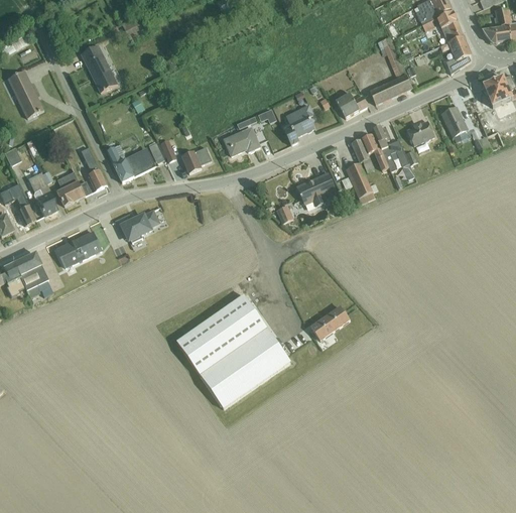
[(467,51),(470,50),(446,0),(435,0),(440,11),(424,18),(430,30),(446,23),(465,66),(472,62),(467,51)]
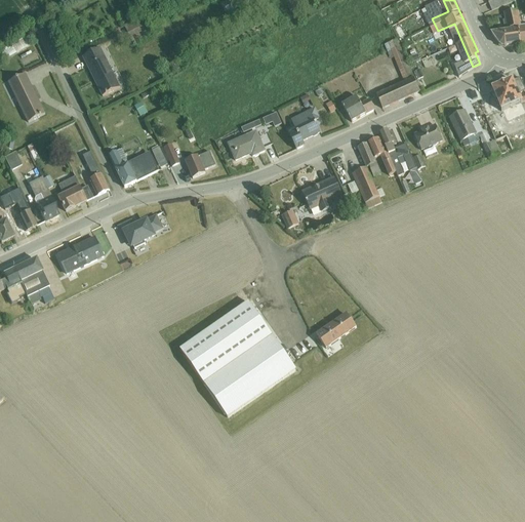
[(492,0),(496,8),(515,0),(492,0)]
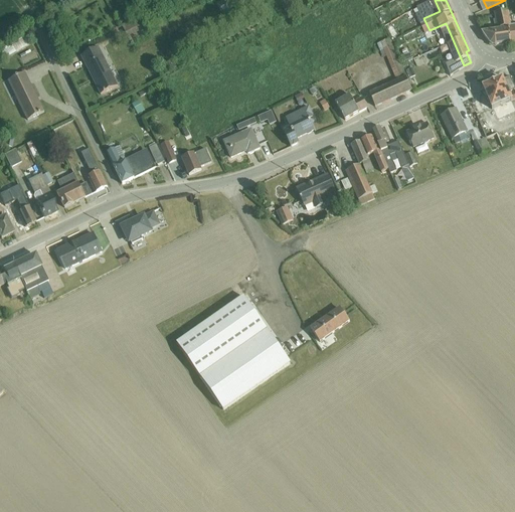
[(496,23),(486,21),(485,27),(494,44),(504,45),(514,43),(514,25),(511,26),(505,8),(495,13),(496,23)]
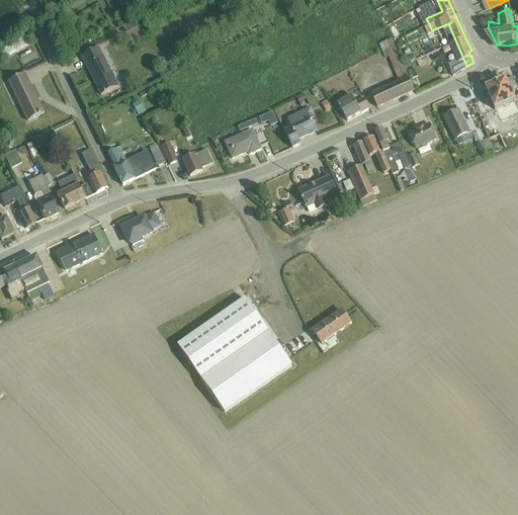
[(444,29),(438,31),(442,44),(448,41),(444,29)]
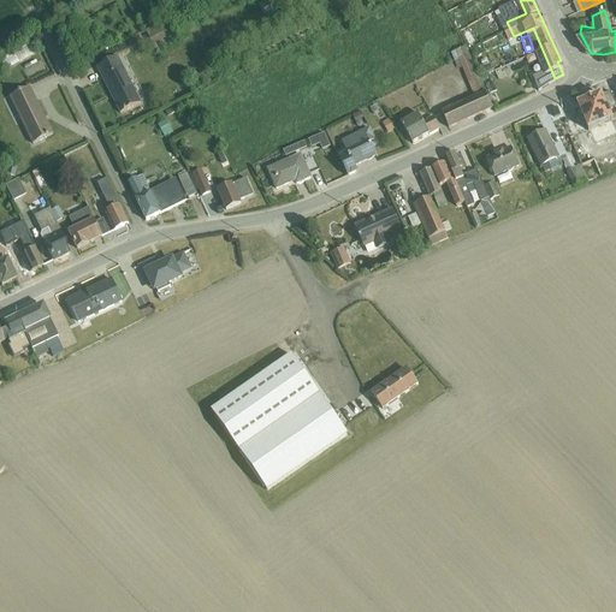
[(27,41),(6,55),(13,66),(34,51),(27,41)]
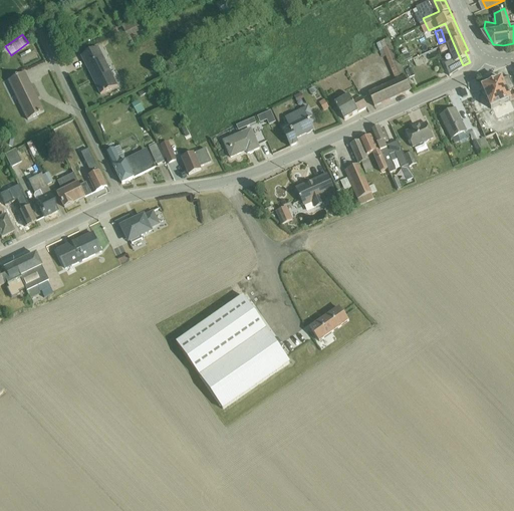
[(414,87),(392,37),(379,43),(393,74),(369,84),(377,102),(414,87)]
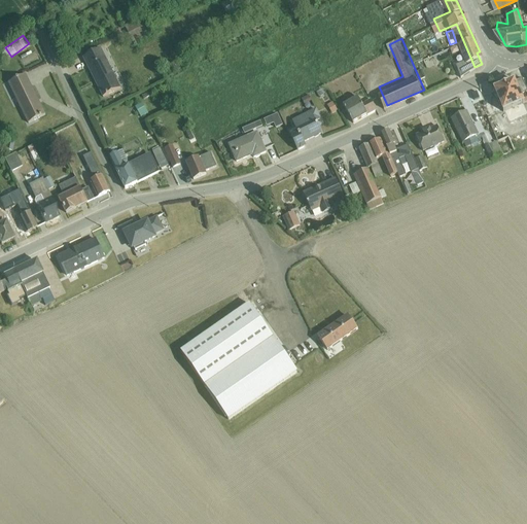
[(103,44),(86,53),(105,92),(123,83),(103,44)]
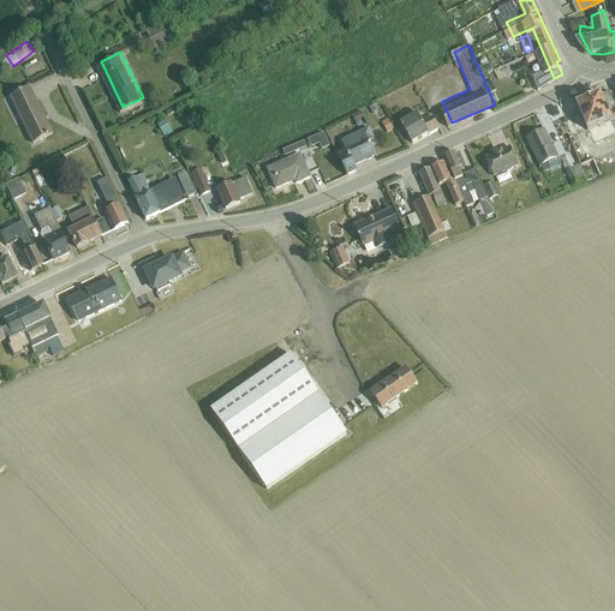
[(36,137),(51,129),(27,85),(11,94),(36,137)]
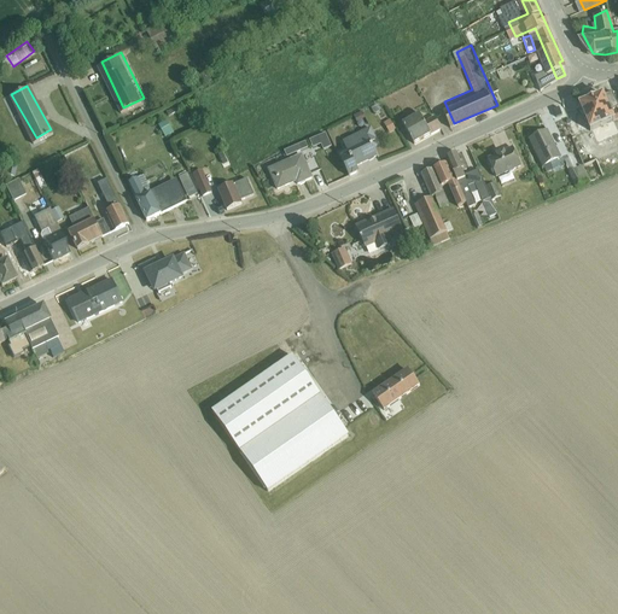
[(579,103),(592,130),(617,117),(617,103),(612,91),(604,93),(600,94),(599,92),(582,99),(583,101),(579,103)]
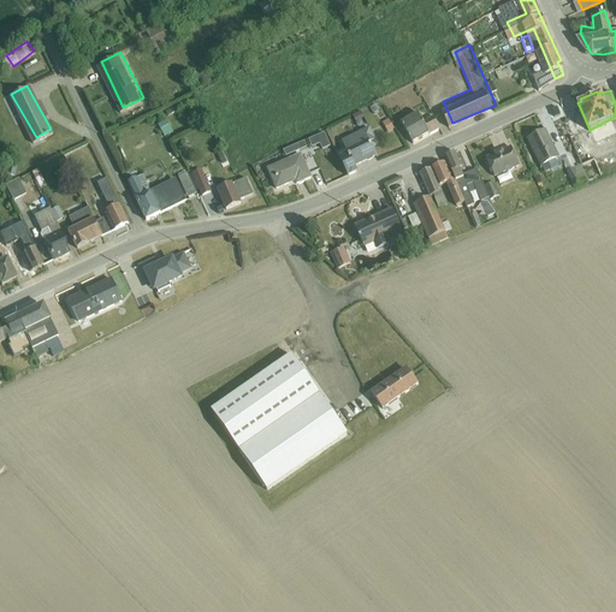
[(546,106),(551,119),(567,114),(562,101),(546,106)]
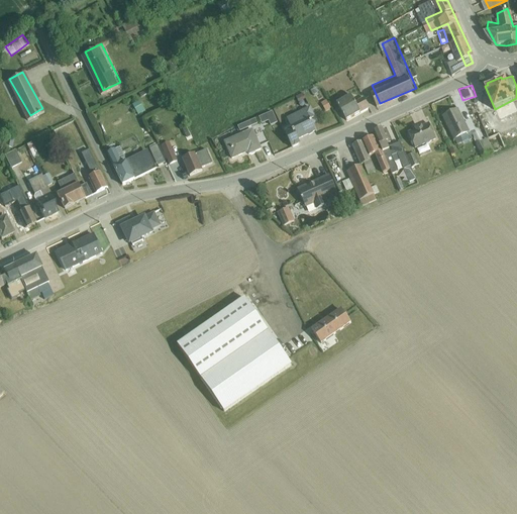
[(336,97),(342,114),(369,106),(363,89),(336,97)]
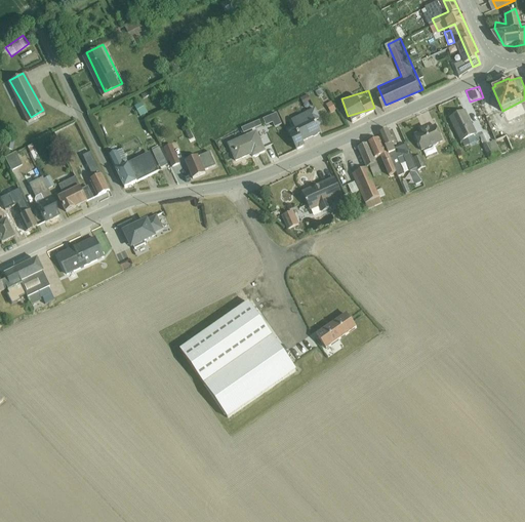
[(299,96),(294,98),(266,112),(271,124),(291,115),(293,118),(307,112),(300,99),(299,96)]
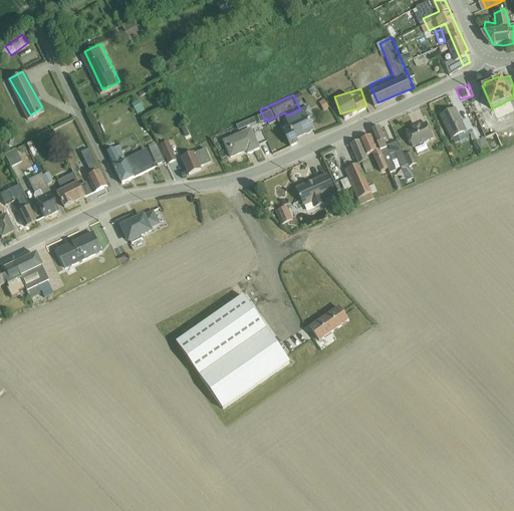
[(320,99),(322,108),(329,106),(326,97),(320,99)]
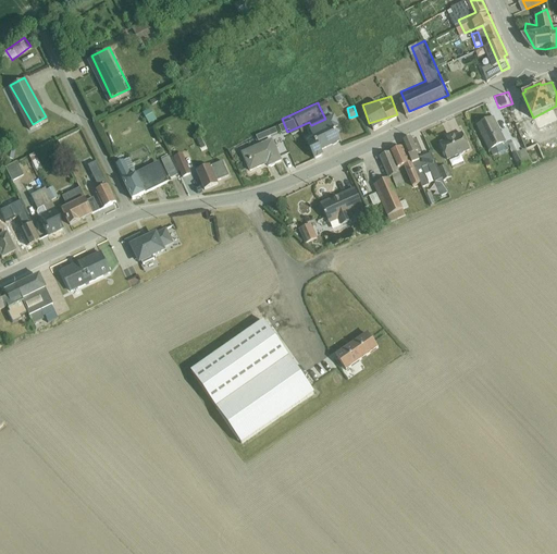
[(145,113),(149,122),(157,117),(151,109),(145,113)]
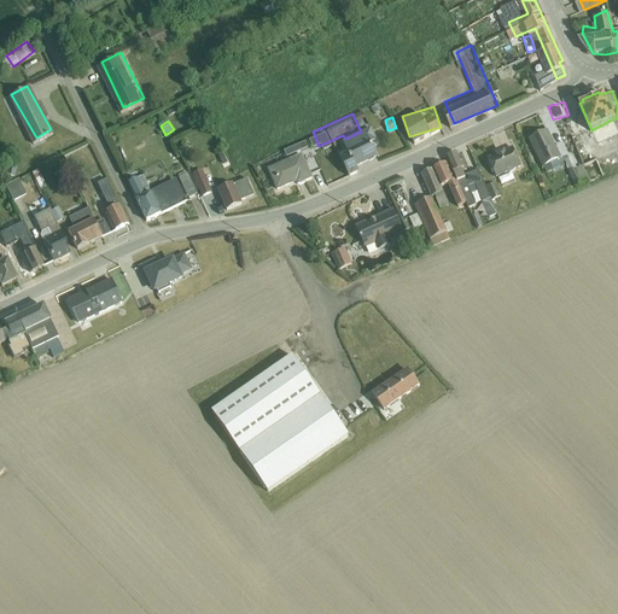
[(546,129),(532,135),(544,163),(558,157),(546,129)]
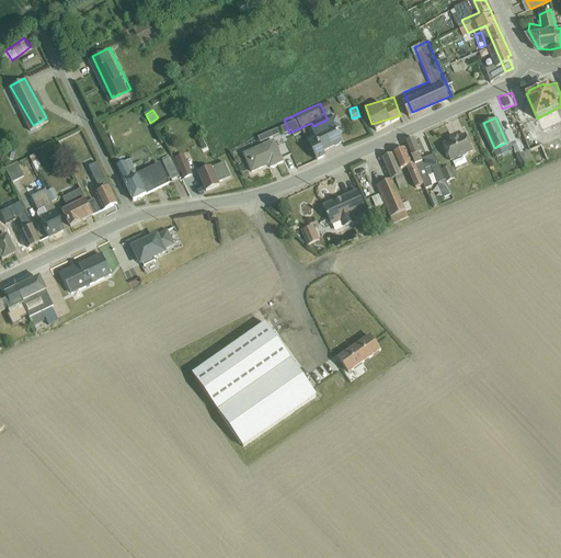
[(259,135),(262,143),(276,136),(281,134),(277,126),(259,135)]
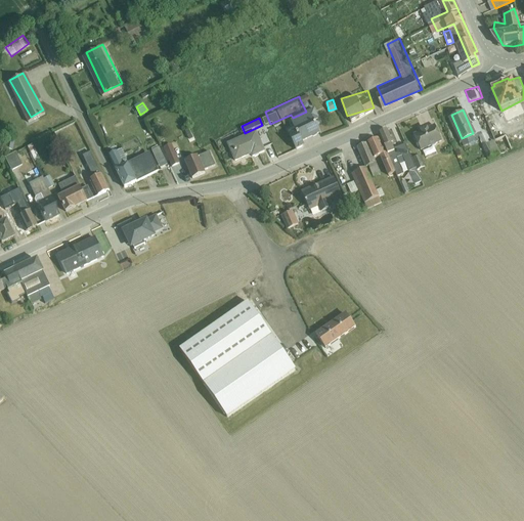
[(278,129),(284,144),(315,133),(309,118),(278,129)]
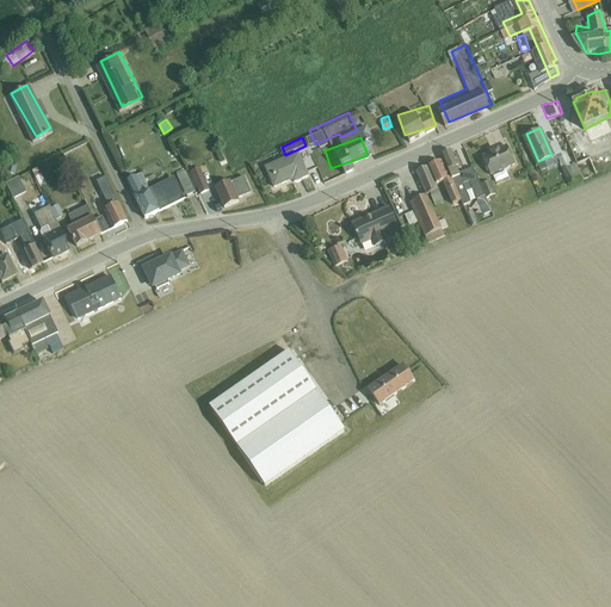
[(512,143),(485,154),(494,175),(522,165),(512,143)]
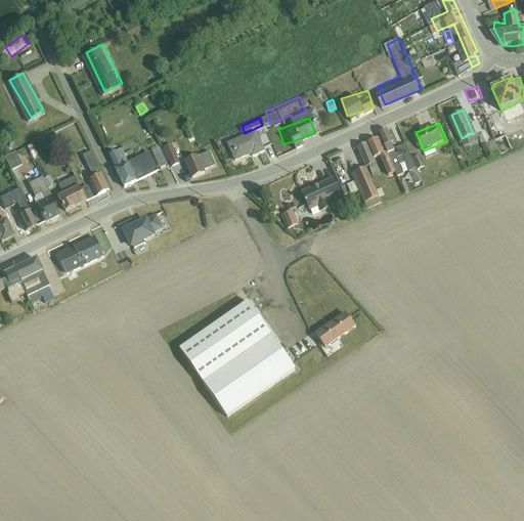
[(394,169),(404,165),(390,130),(380,134),(382,139),(362,147),(369,166),(355,171),(368,204),(382,199),(373,176),(380,173),(374,158),(387,153),(394,169)]
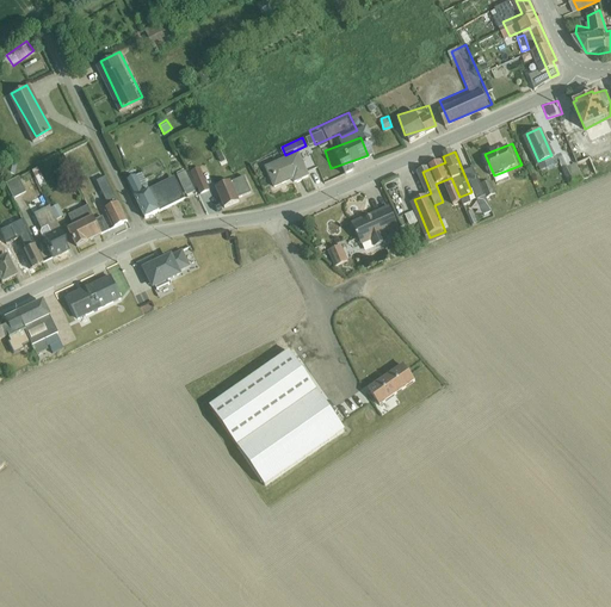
[(272,161),(275,181),(307,177),(304,156),(272,161)]
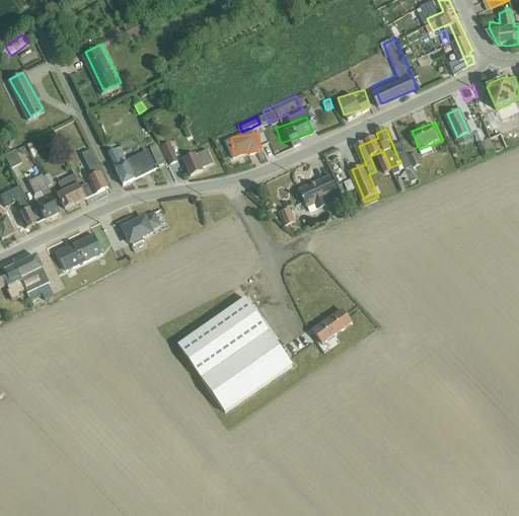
[(492,136),(477,143),(483,154),(497,148),(492,136)]
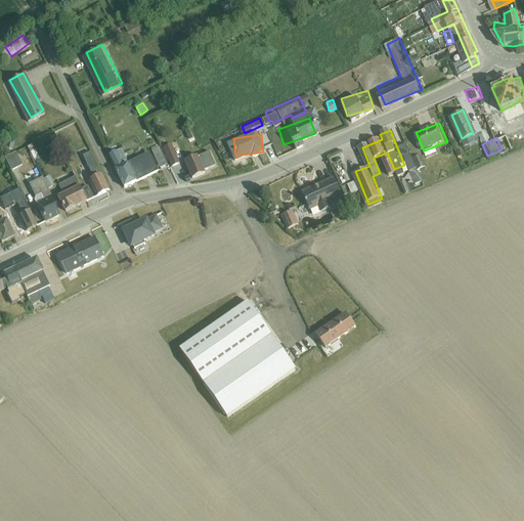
[(214,139),(201,146),(206,156),(219,148),(214,139)]
